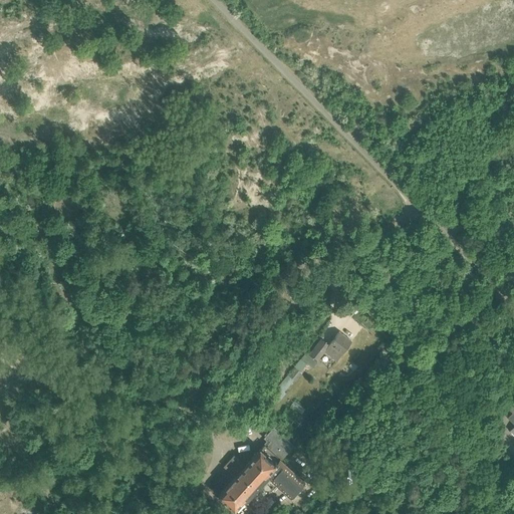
[(157,273),(159,284),(165,283),(171,282),(170,271),(157,273)]
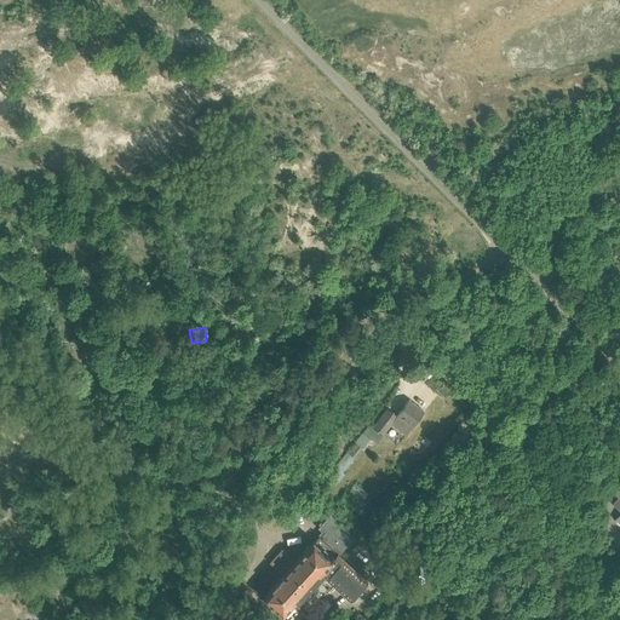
[(388,408),(374,426),(383,434),(391,424),(406,434),(424,411),(409,400),(396,415),(388,408)]
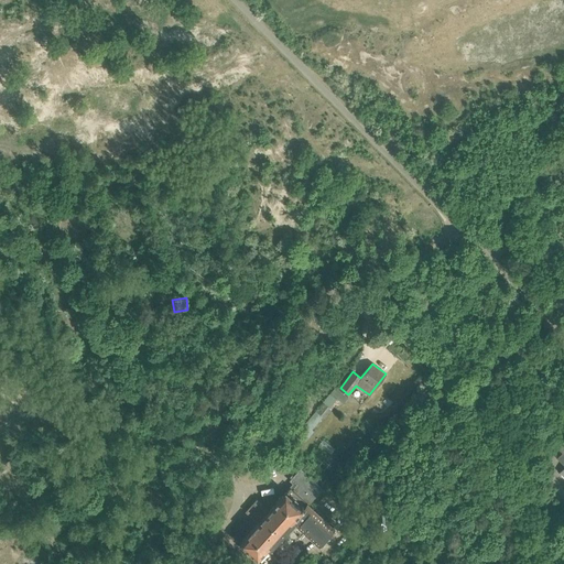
[(307,426),(299,435),(305,441),(314,431),(312,430),(323,416),(324,418),(331,410),(328,408),(337,398),(343,402),(347,397),(336,388),(305,424),(307,426)]
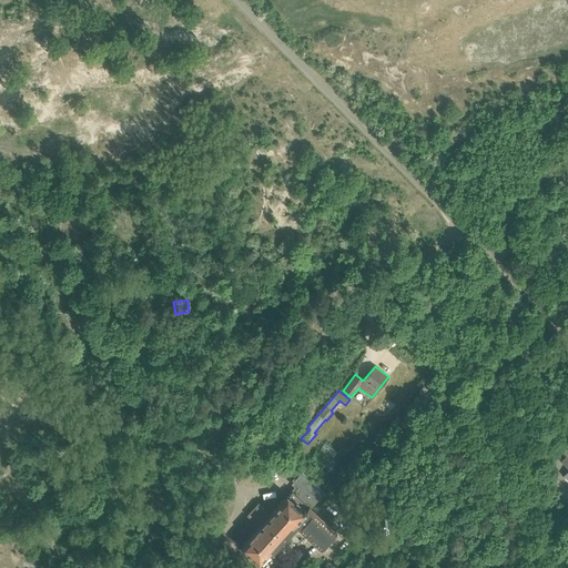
[(259,564),(271,551),(273,553),(297,527),(321,549),(337,531),(311,507),(324,492),(302,472),(292,484),(295,487),(288,495),(287,494),(270,513),(259,503),(246,515),(259,526),(240,546),(259,564)]
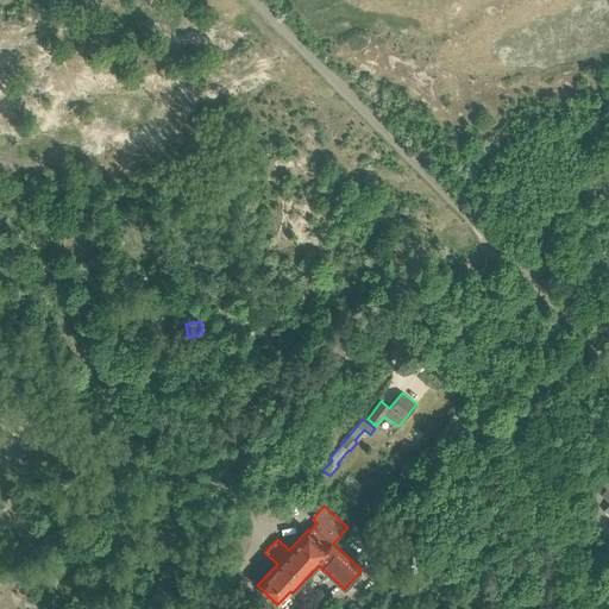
[(400,540),(410,551),(416,546),(406,535),(400,540)]
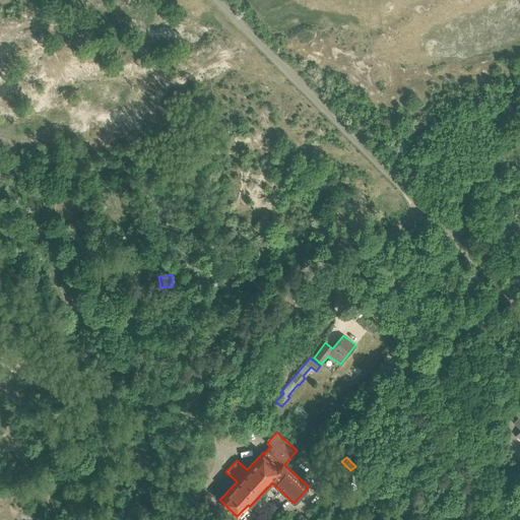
[(340,491),(345,495),(351,488),(347,483),(340,491)]
